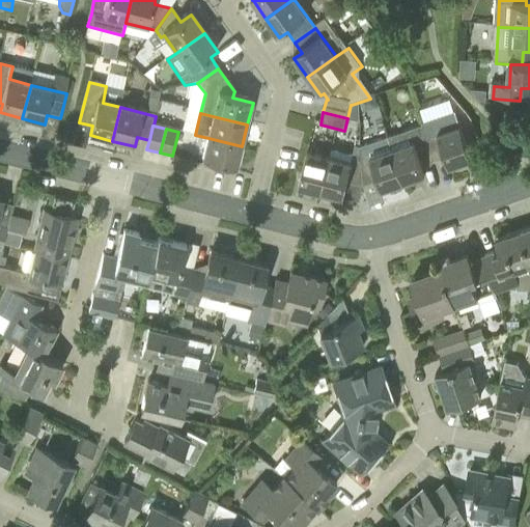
[(426,140),(435,164),(446,160),(449,169),(472,161),(461,129),(426,140)]
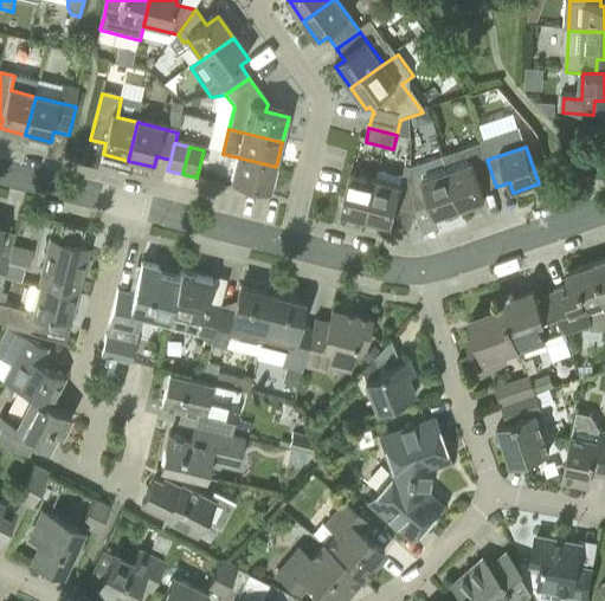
[(444,162),(462,211),(487,202),(483,192),(496,187),(487,160),(483,148),(444,162)]
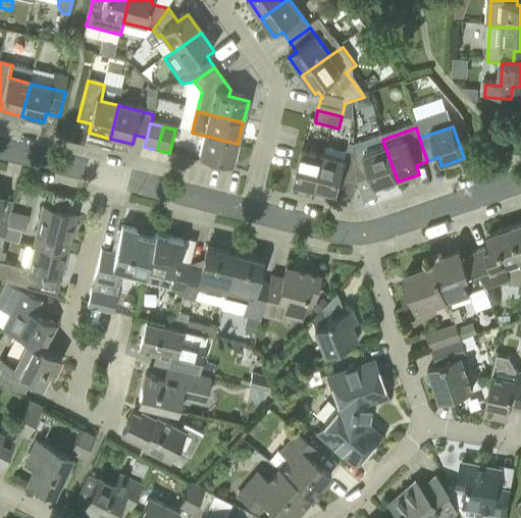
[(238,144),(205,136),(199,158),(232,166),(238,144)]
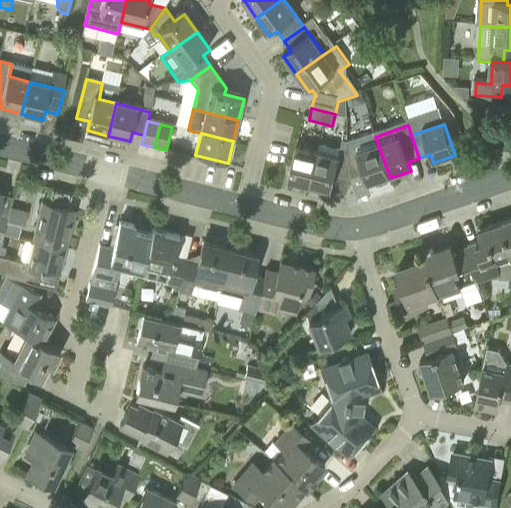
[(369,185),(390,178),(375,137),(349,146),(348,145),(350,157),(351,182),(365,177),(369,185)]
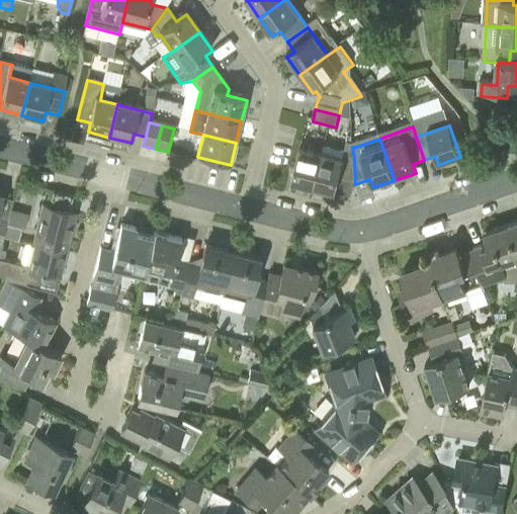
[(339,180),(355,184),(354,159),(352,147),(347,146),(343,162),(322,157),(314,189),(336,195),(339,180)]
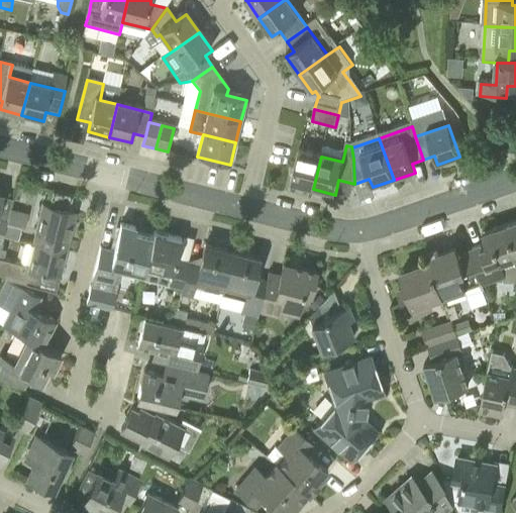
[(292,184),(313,189),(321,157),(300,150),(292,184)]
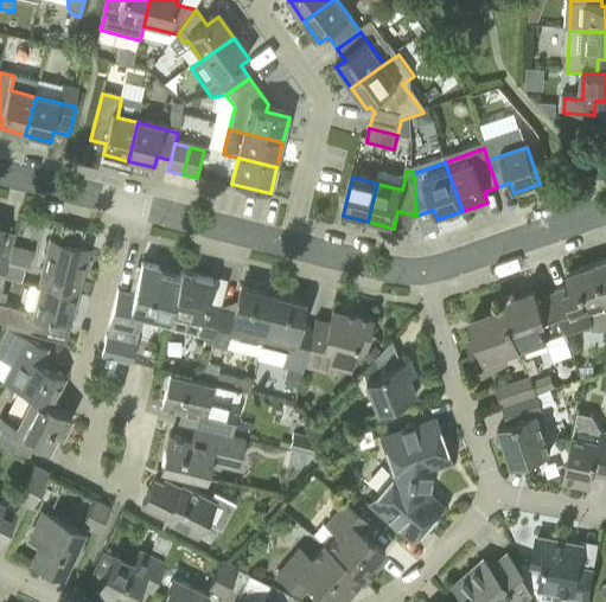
[(0,290),(1,292),(8,263),(10,257),(0,254),(0,239),(4,228),(0,226),(0,290)]
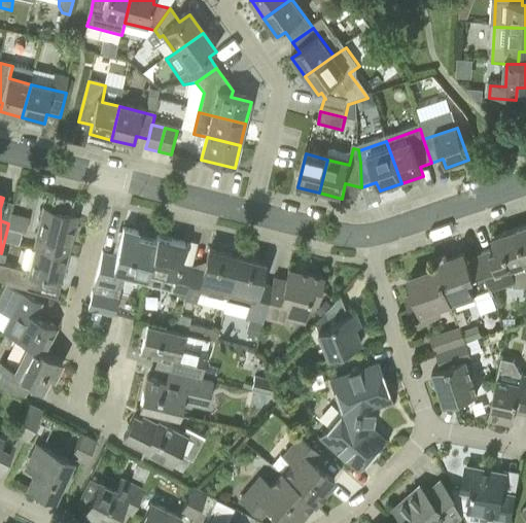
[(37,251),(66,259),(68,259),(72,244),(70,243),(72,233),(74,234),(78,219),(45,211),(35,249),(38,250),(37,251)]
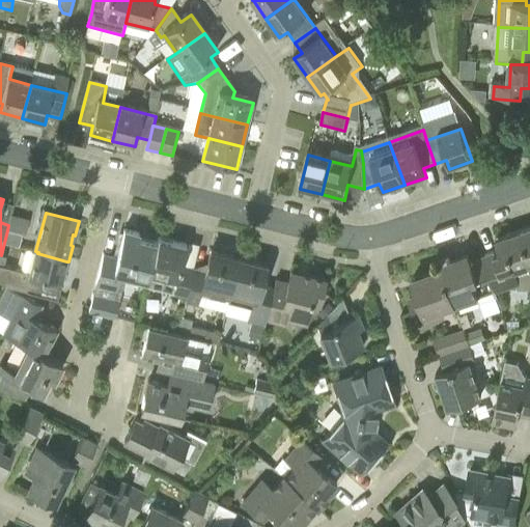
[(4,243),(21,247),(23,234),(7,230),(4,243)]
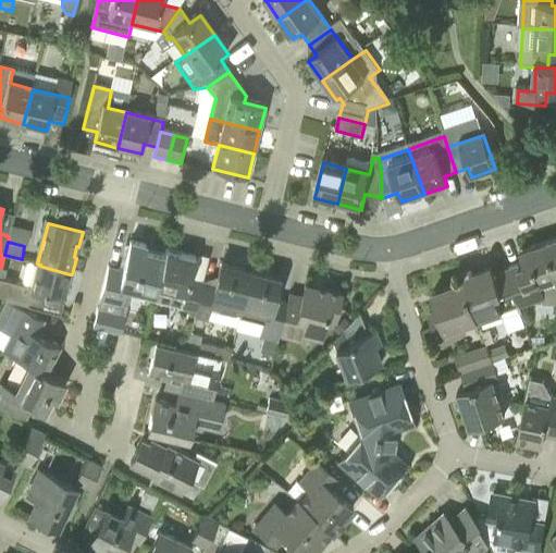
[(555,242),(545,246),(555,278),(555,242)]
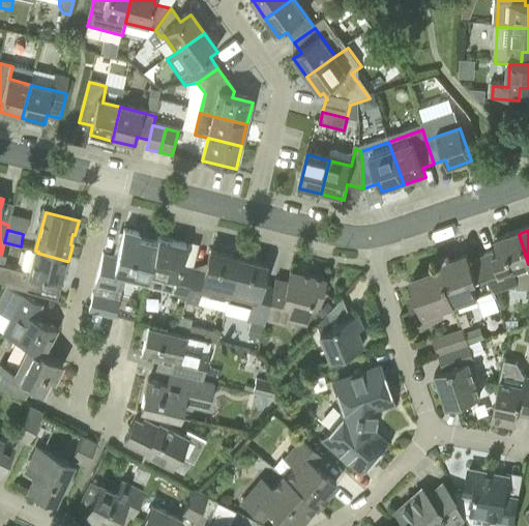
[(125,279),(148,284),(157,245),(139,240),(140,236),(125,232),(118,260),(104,256),(94,295),(120,301),(125,279)]
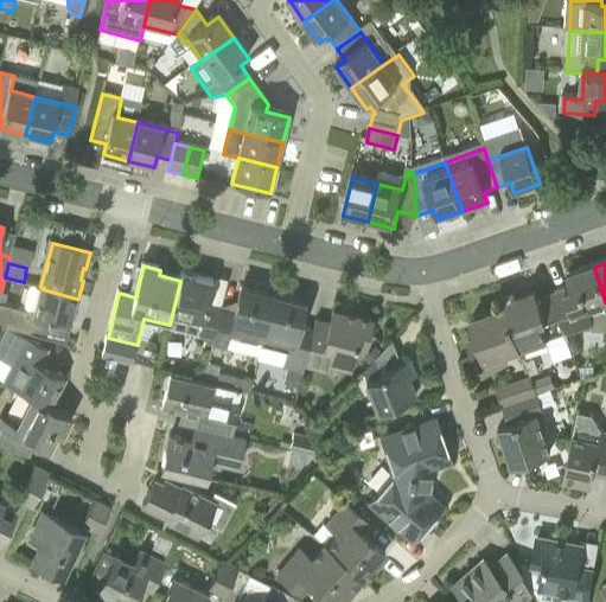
[(605,302),(594,268),(568,277),(573,290),(553,298),(563,326),(567,338),(587,331),(589,335),(605,335),(605,302)]
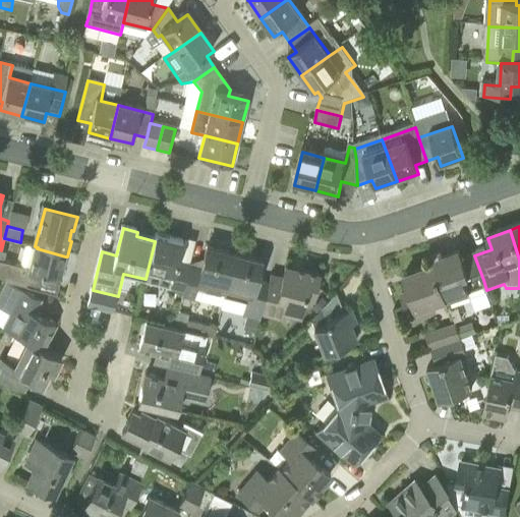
[(183,295),(189,268),(189,266),(178,263),(183,243),(157,236),(155,241),(146,279),(143,285),(170,291),(183,295)]
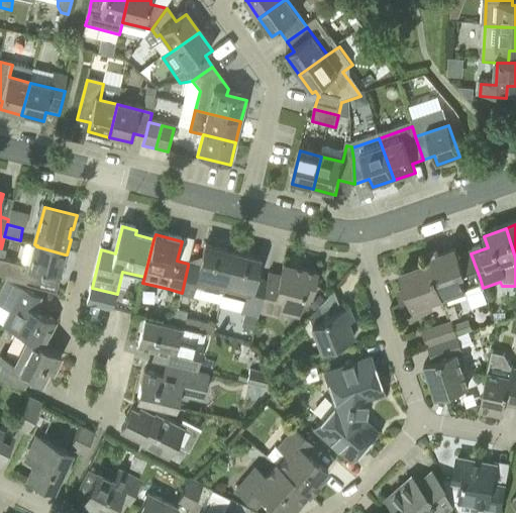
[(0,279),(5,281),(55,293),(58,293),(62,276),(60,276),(65,254),(36,246),(28,244),(23,266),(0,260),(0,279)]
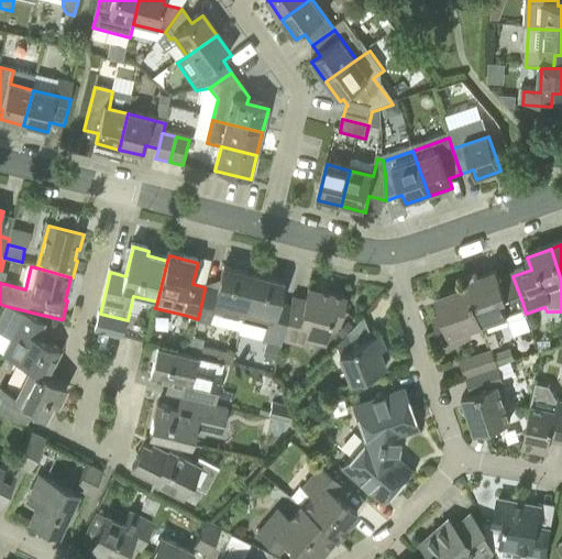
[(198,319),(197,322),(210,326),(213,315),(237,321),(242,322),(254,277),(223,270),(218,293),(205,289),(198,319)]
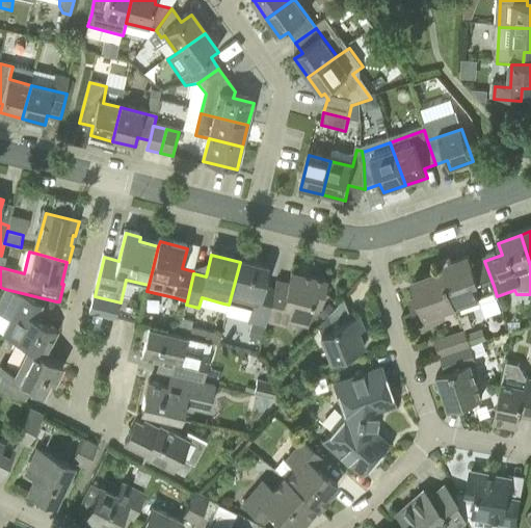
[(499,301),(497,296),(494,286),(484,261),(473,265),(471,258),(453,264),(452,260),(442,263),(445,272),(458,309),(458,310),(480,302),(482,308),(499,301)]
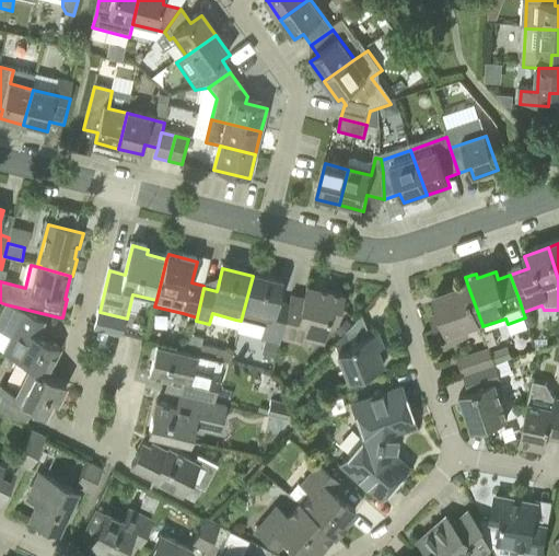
[(276,360),(280,340),(289,308),(276,304),(281,282),(253,276),(241,321),(237,335),(260,342),(265,343),(261,356),(276,360)]
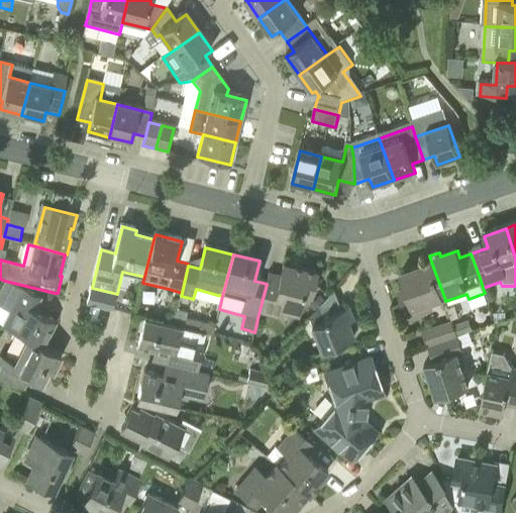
[(431,305),(445,300),(432,265),(403,276),(409,294),(401,297),(409,320),(433,312),(431,305)]
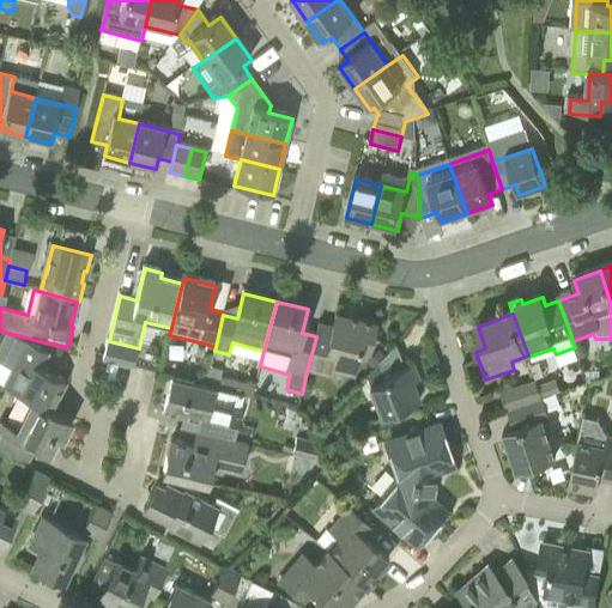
[(361,352),(368,353),(375,326),(335,316),(332,330),(319,327),(316,336),(307,372),(332,380),(334,372),(355,377),(361,352)]
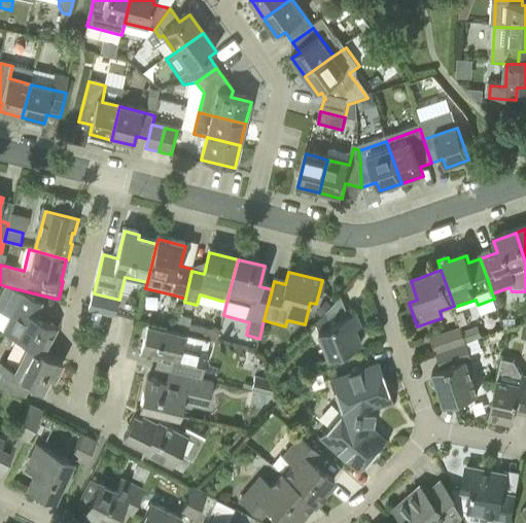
[(28,345),(44,353),(57,328),(35,317),(42,304),(34,301),(5,286),(0,295),(0,312),(13,320),(6,335),(28,345)]
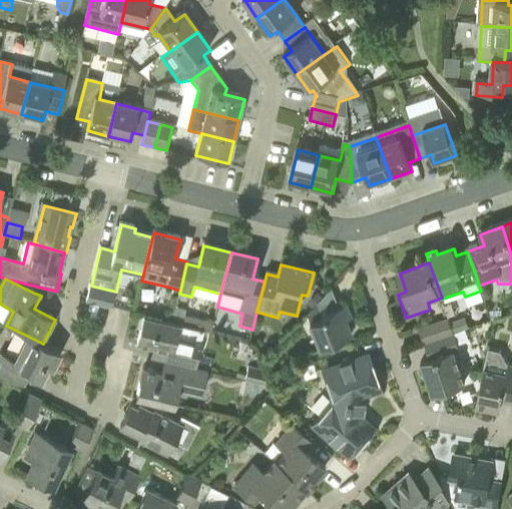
[(87,303),(112,309),(116,292),(91,286),(87,303)]
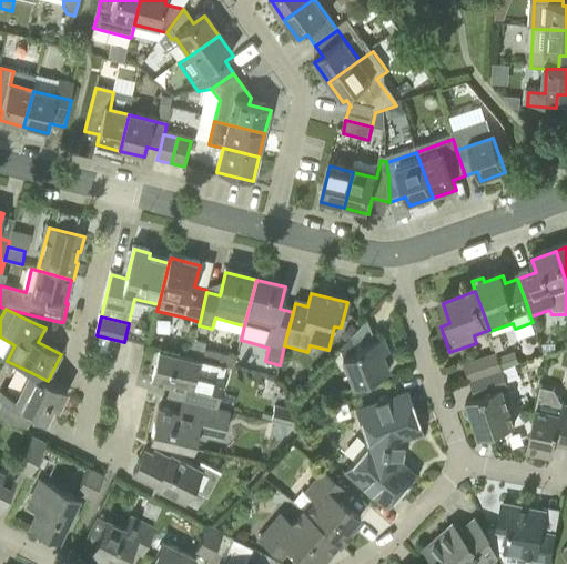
[(382,340),(352,352),(348,343),(336,354),(352,389),(364,384),(388,373),(382,356),(388,354),(382,340)]
